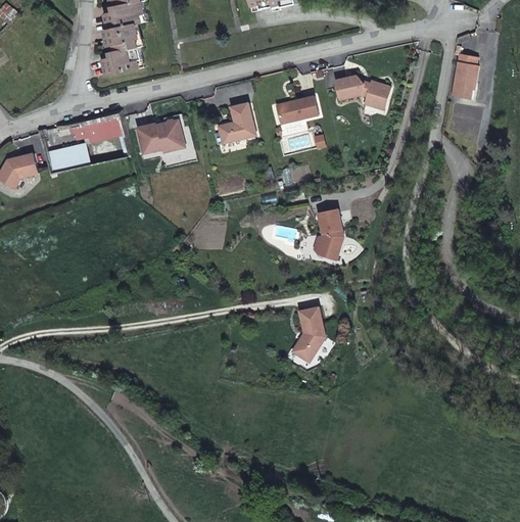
[(114,0),(115,3),(111,4),(112,10),(104,12),(107,26),(104,27),(110,54),(102,56),(106,72),(145,62),(140,42),(143,42),(138,19),(146,17),(142,0),(114,0)]
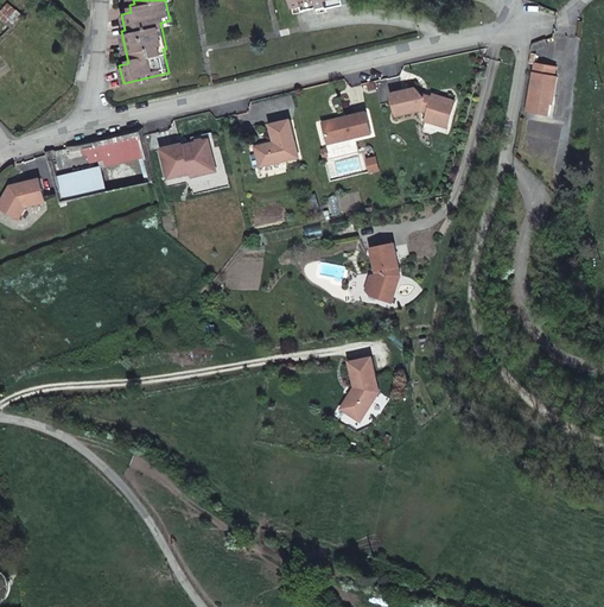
[(6,5),(0,10),(0,18),(4,21),(13,12),(6,5)]
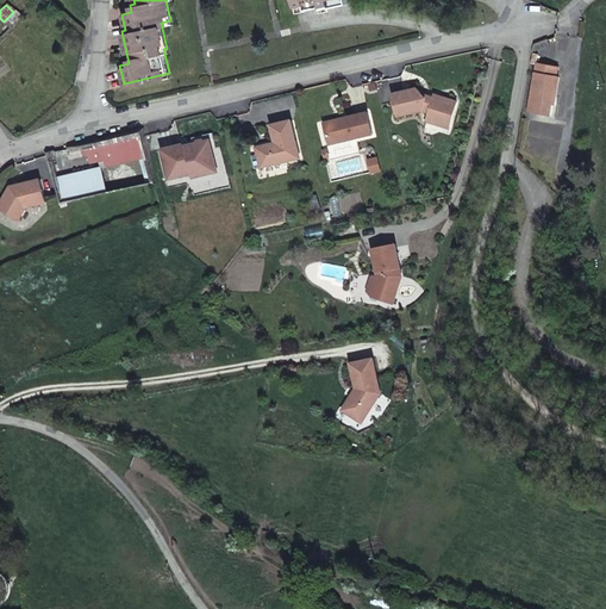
[(532,42),(531,49),(548,42),(547,37),(532,42)]
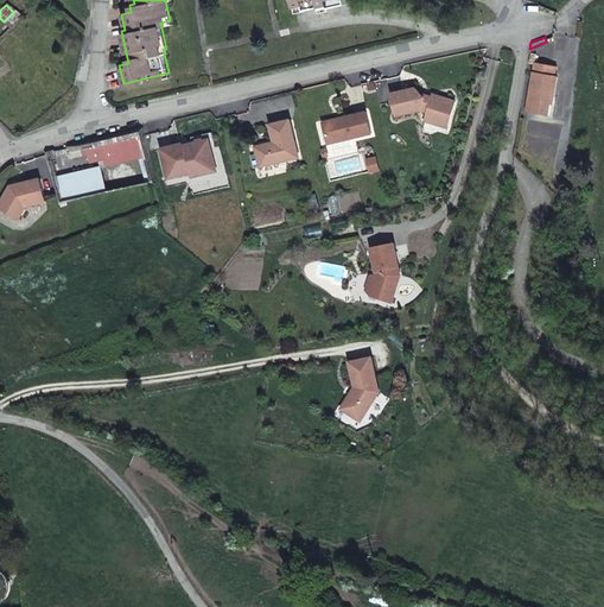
[(534,59),(525,108),(546,112),(550,94),(553,94),(557,74),(554,73),(555,63),(534,59)]
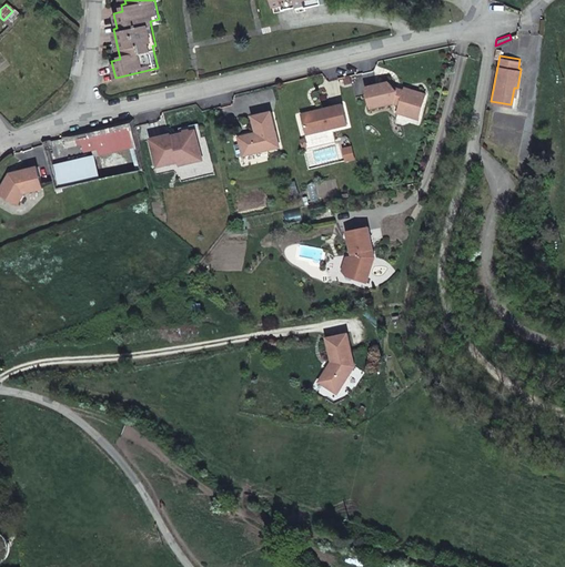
[(363,87),(367,108),(391,102),(397,104),(394,112),(404,115),(406,109),(417,113),(423,93),(402,88),(401,92),(394,91),(386,82),(363,87)]
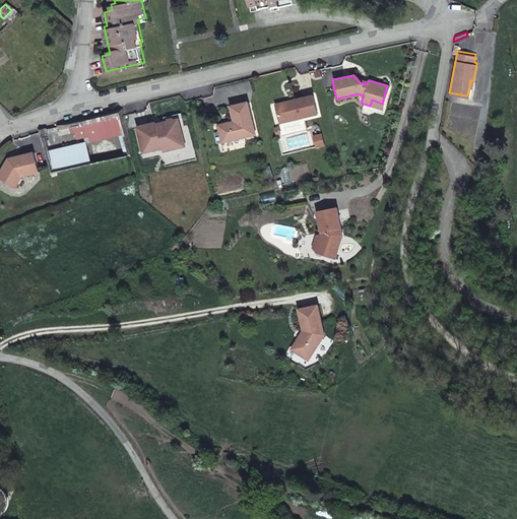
[(274,107),(278,123),(315,114),(311,94),(292,100),(293,102),(274,107)]
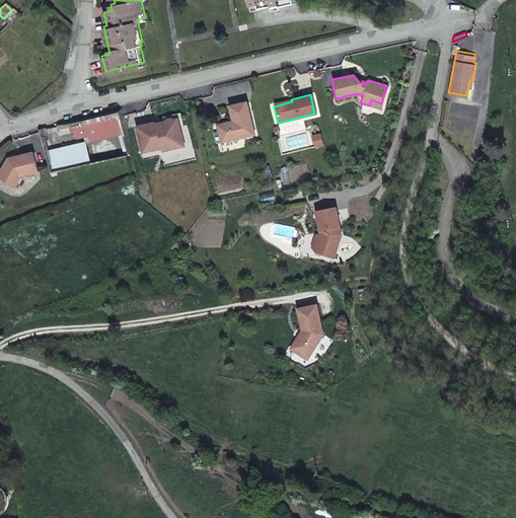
[(380,108),(381,103),(371,99),(369,105),(380,108)]
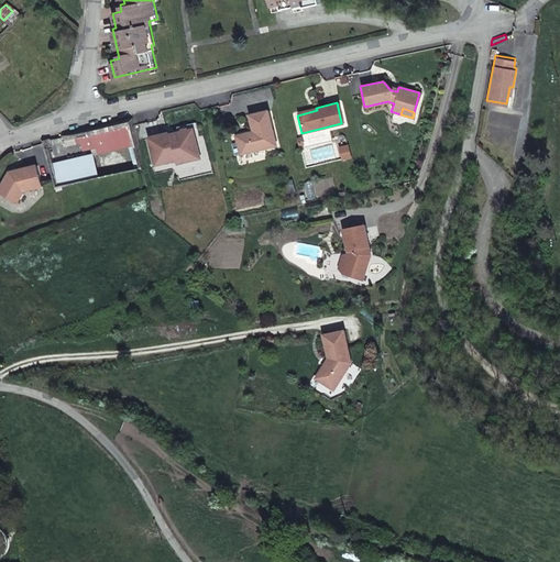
[(266,110),(248,114),(251,131),(252,134),(249,134),(245,133),(233,135),(235,143),(240,145),(242,153),(274,145),(266,110)]
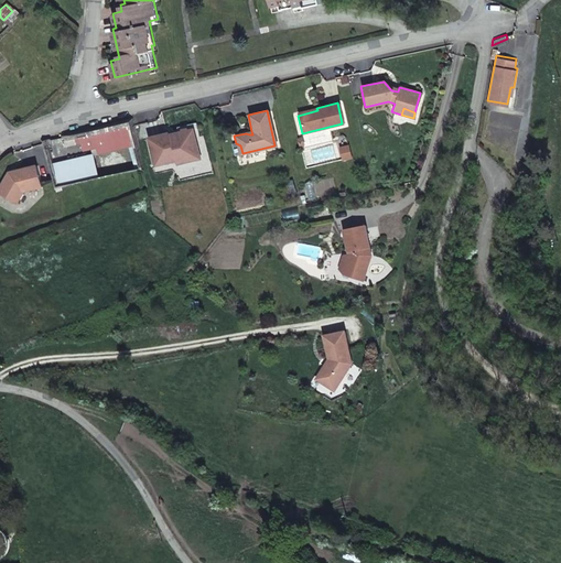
[(131,117),(64,131),(67,143),(84,140),(86,149),(89,148),(90,153),(100,151),(101,152),(137,144),(131,117)]
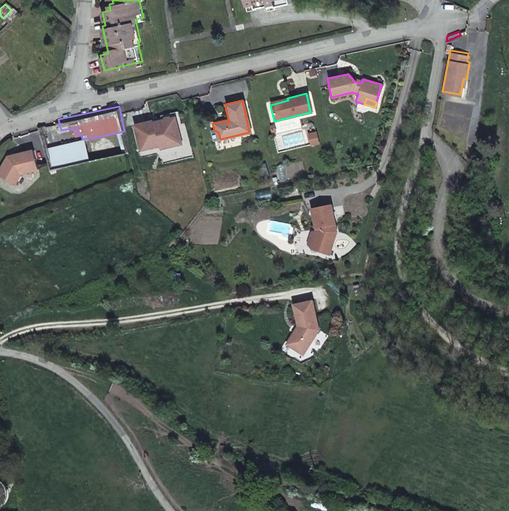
[(133,125),(139,150),(157,146),(158,149),(170,146),(177,133),(173,117),(152,122),(152,120),(133,125)]
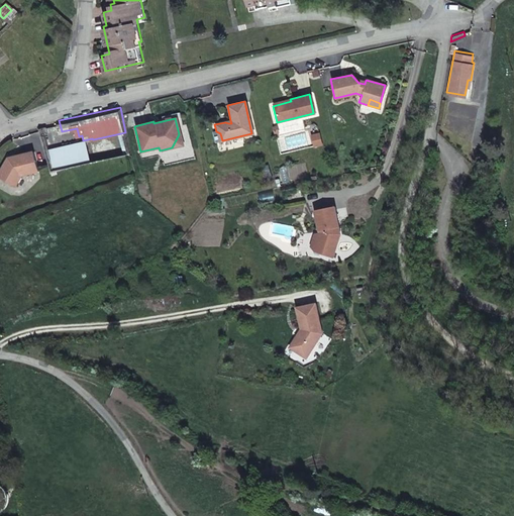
[(179,134),(172,147),(182,145),(179,134)]
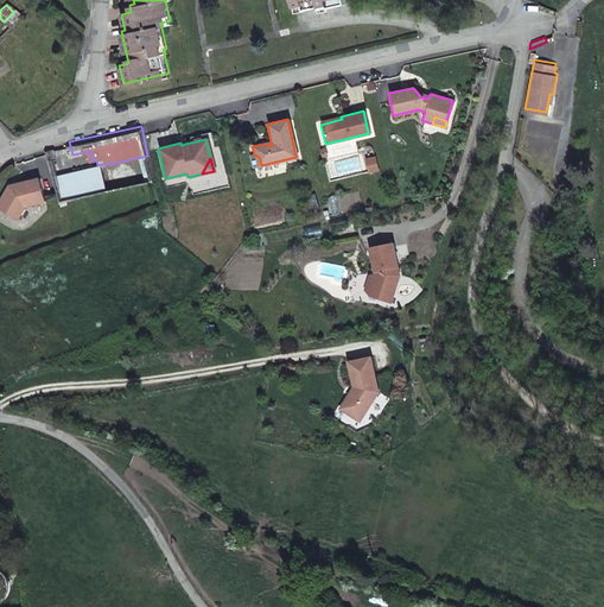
[(97,166),(50,177),(56,202),(103,191),(97,166)]
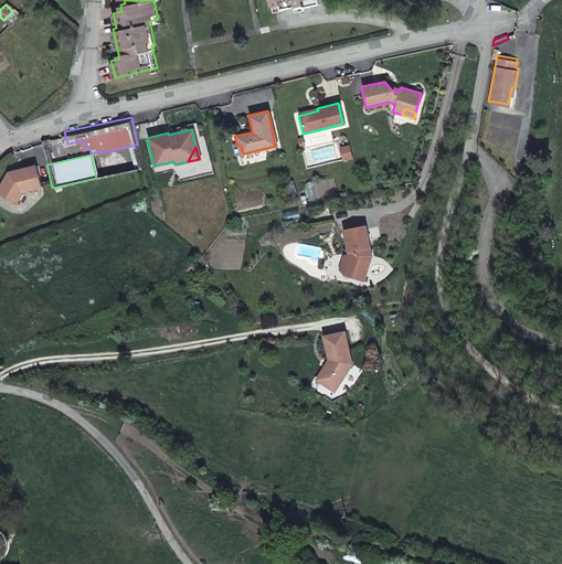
[(13,169),(8,177),(3,178),(0,183),(0,193),(14,202),(22,190),(41,185),(35,163),(13,169)]
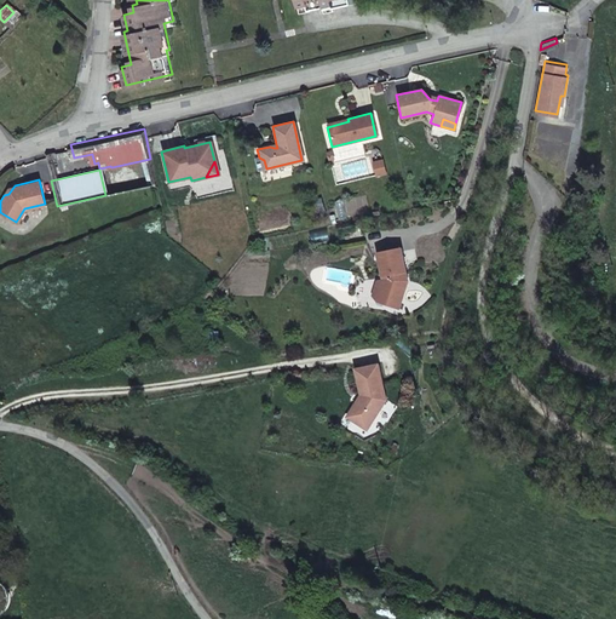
[(9,188),(4,195),(9,194),(15,185),(9,188)]
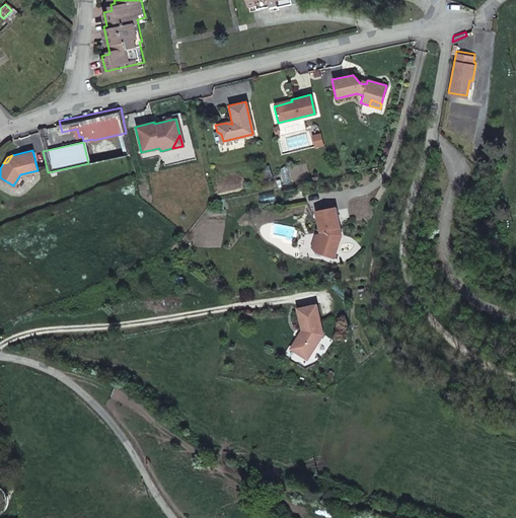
[(314,209),(319,231),(313,249),(333,255),(338,239),(336,238),(338,232),(340,232),(335,205),(314,209)]
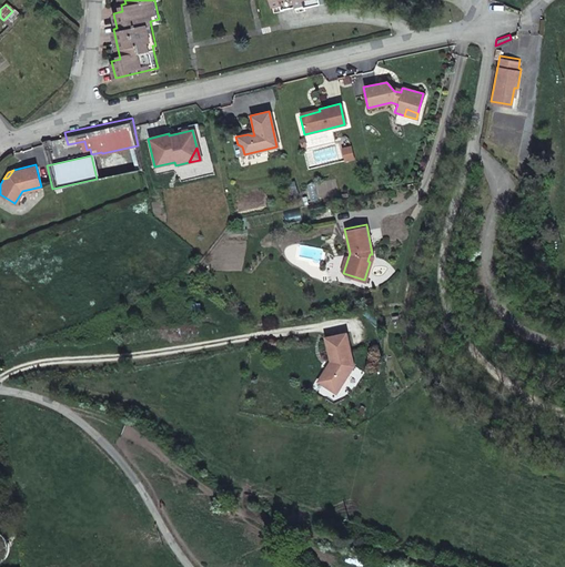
[(340,269),(343,273),(350,253),(344,253),(340,269)]
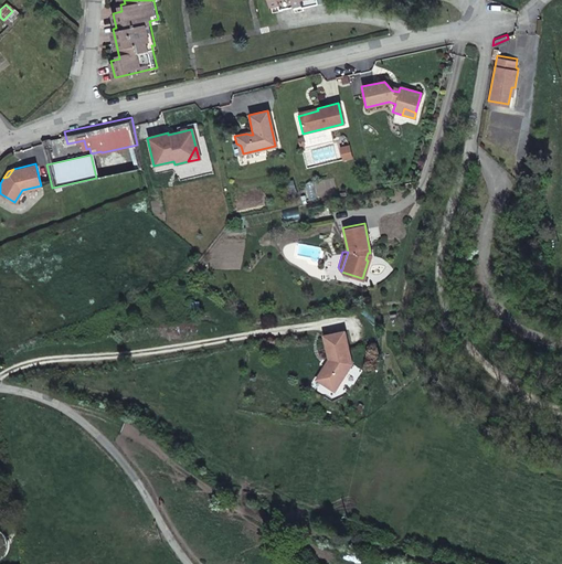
[(345,329),(324,333),(329,358),(331,359),(329,362),(325,363),(316,376),(333,389),(351,361),(345,329)]
